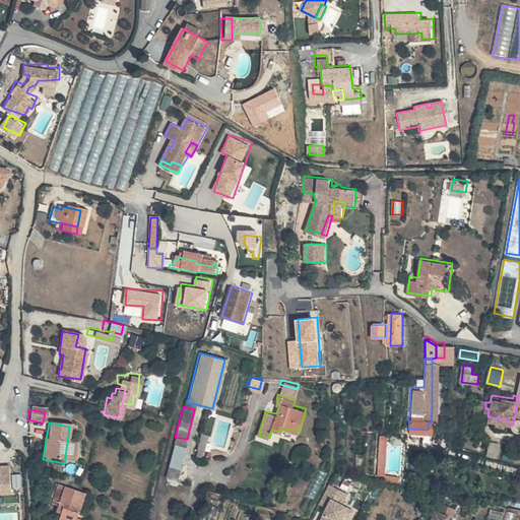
[(187,439),(175,437),(166,476),(177,479),(187,439)]
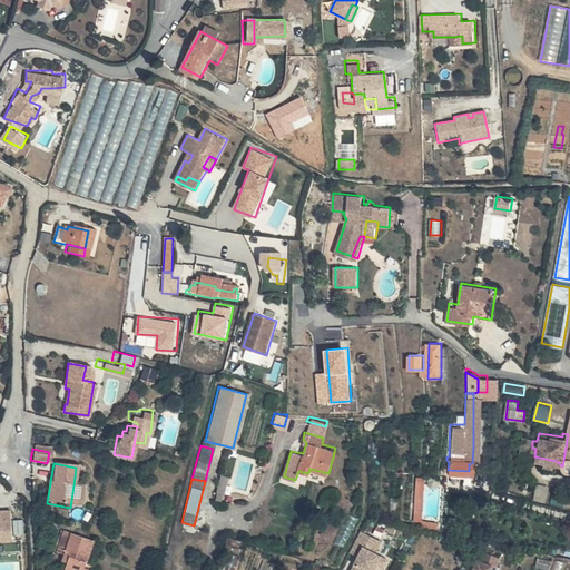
[(225,481),(217,479),(213,494),(220,497),(225,481)]
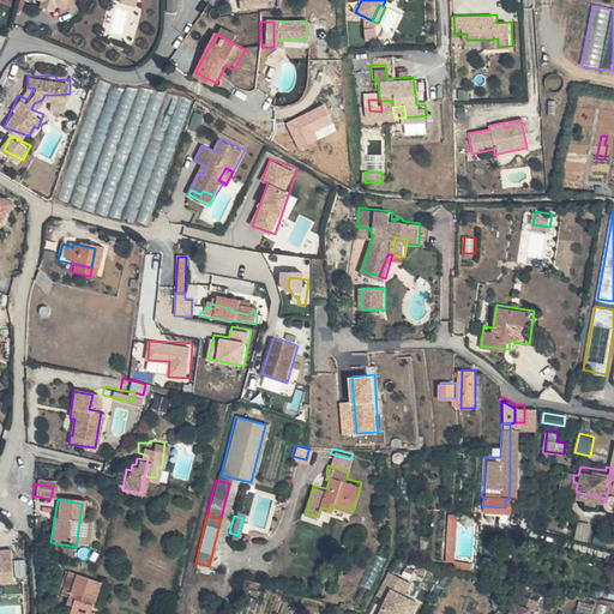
[(89,525),(79,523),(76,547),(85,549),(89,525)]
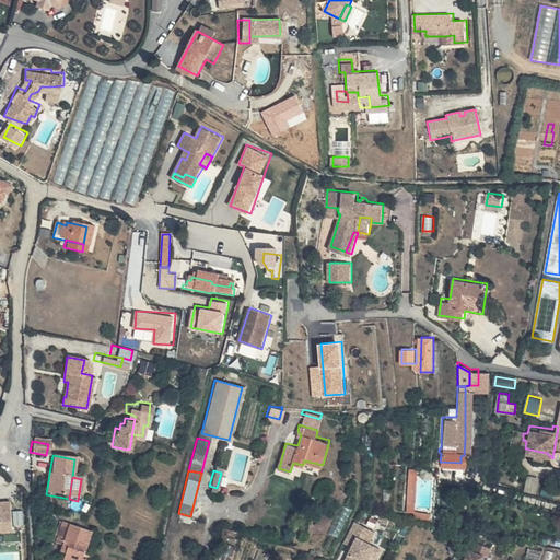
[(14,511),(14,523),(24,523),(23,510),(14,511)]
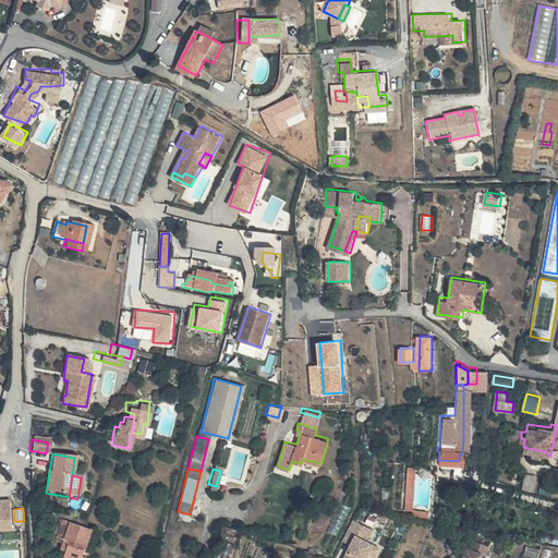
[(89,523),(60,510),(50,531),(56,533),(62,536),(60,542),(55,553),(67,557),(76,557),(81,550),(76,548),(89,523)]
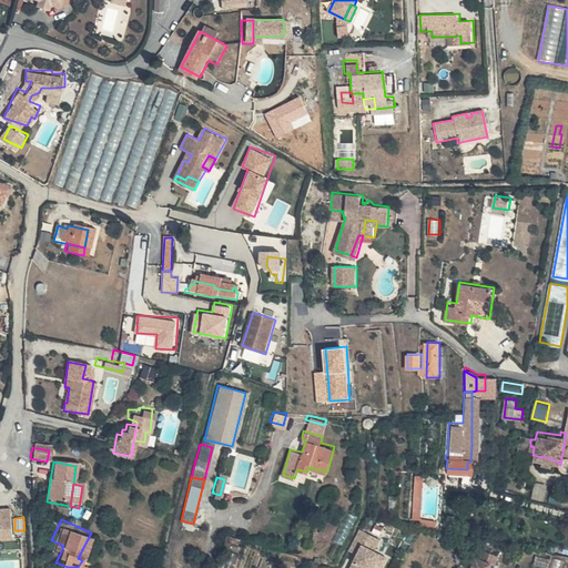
[(337,539),(345,543),(350,527),(342,525),(337,539)]
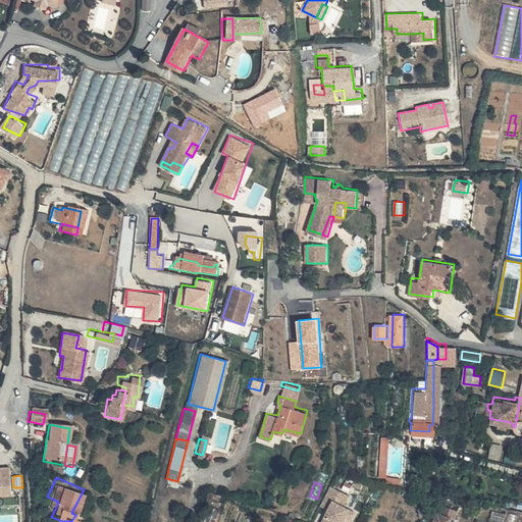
[(348,493),(328,484),(319,505),(327,508),(320,521),(349,521),(355,509),(344,504),(348,493)]
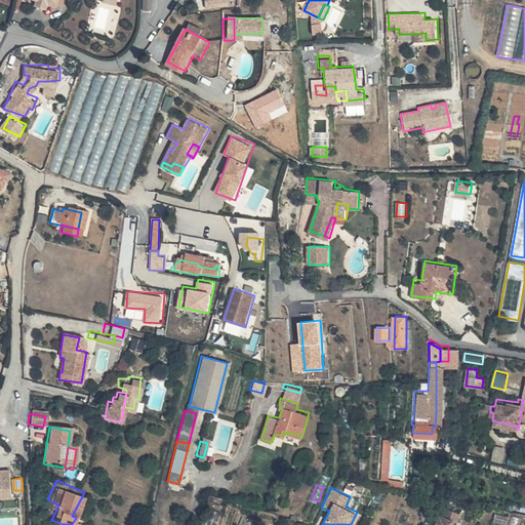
[(58,505),(52,501),(50,508),(56,510),(58,505)]
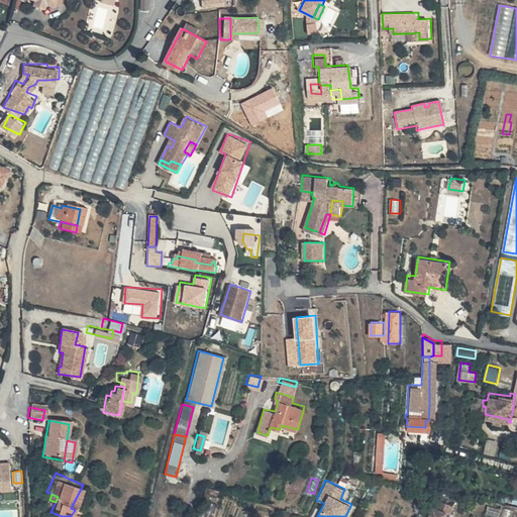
[(431,505),(428,504),(423,516),(440,516),(443,508),(446,509),(448,501),(434,497),(431,505)]
